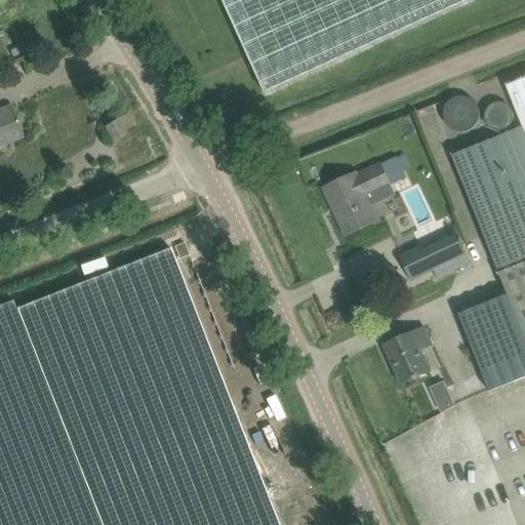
[(224,0),(266,91),(467,0),(224,0)]
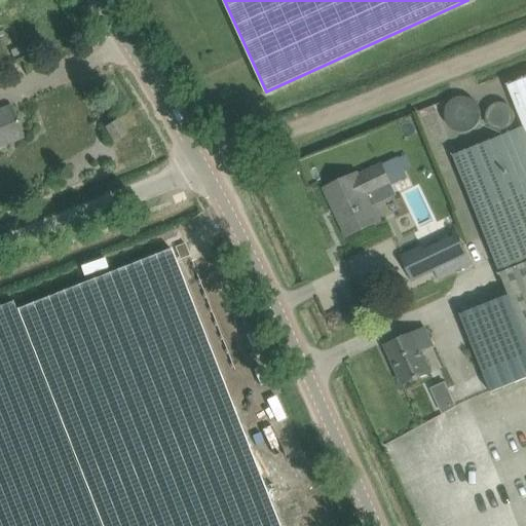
[(525,78),(508,86),(525,130),(453,159),(509,300),(460,318),(491,397),(525,382),(525,78)]
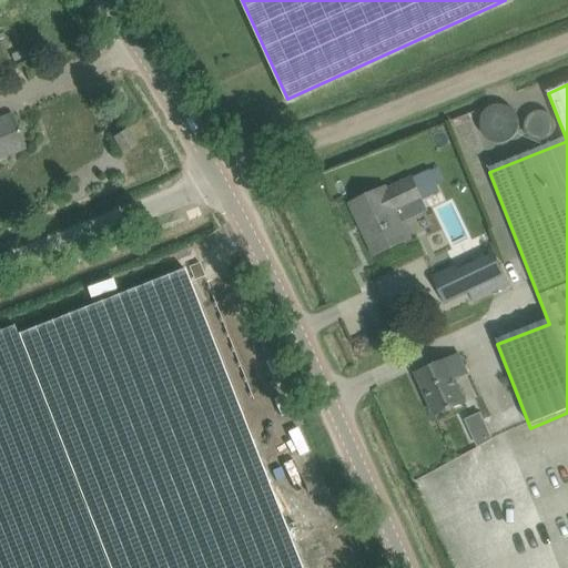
[(517,127),(517,125),(517,121),(516,118),(510,111),(507,108),(503,107),(496,105),(492,107),(487,108),(483,111),(478,118),(477,127),(478,132),(483,140),(488,144),(495,146),(499,146),(504,145),(510,141),(515,135),(517,131),(517,127)]
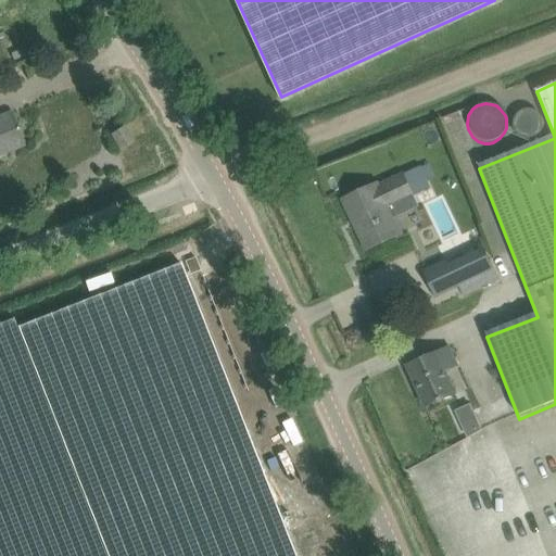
[(12,113),(0,117),(0,154),(25,146),(12,113)]
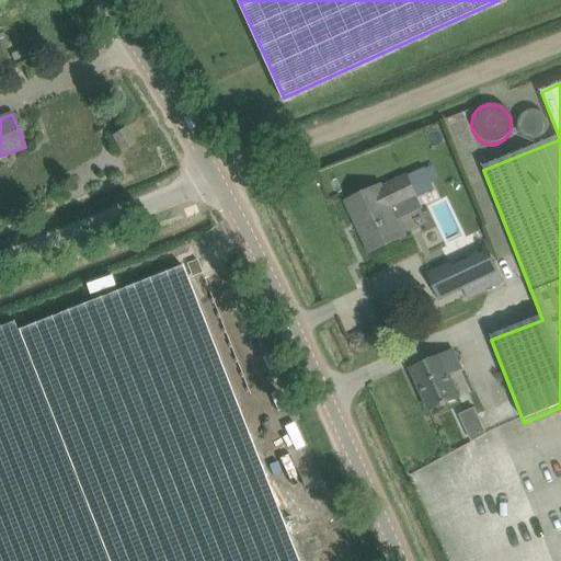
[(134,144),(127,134),(125,129),(114,137),(123,150),(134,144)]
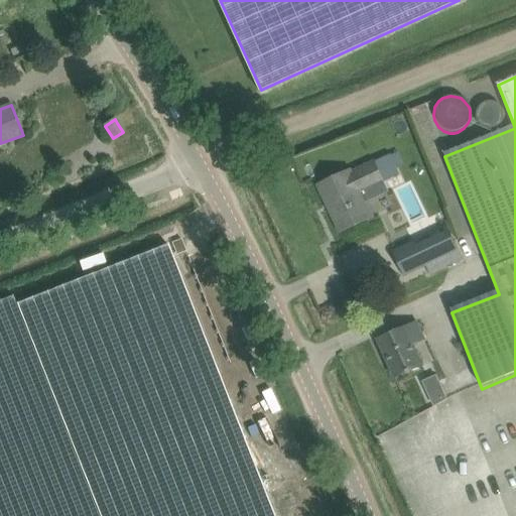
[(391,156),(397,169),(405,165),(398,152),(391,156)]
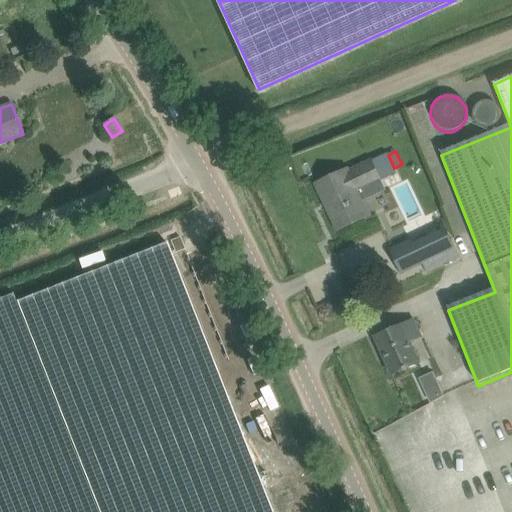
[(367,187),(381,180),(371,161),(349,172),(348,170),(317,185),(339,230),(369,216),(356,188),(365,183),(367,187)]
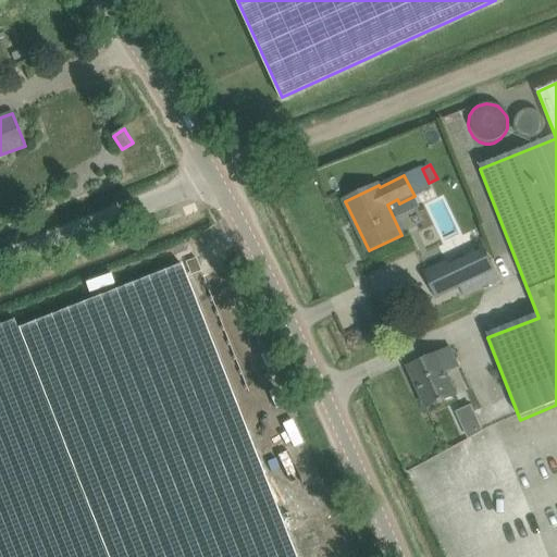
[(0,556),(295,556),(181,263),(17,327),(14,320),(0,324),(0,556)]
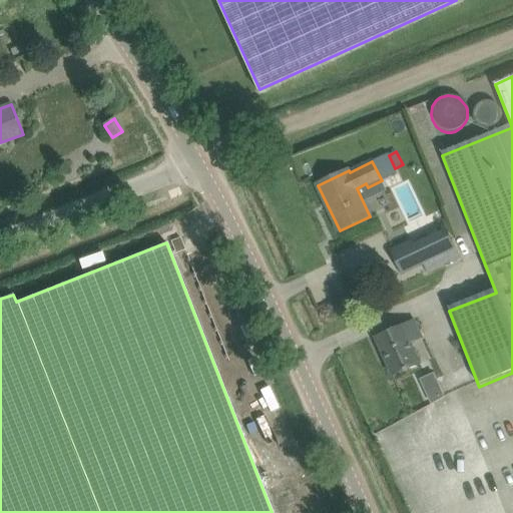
[(394,377),(403,373),(422,365),(412,343),(423,338),(415,321),(377,338),(394,377)]
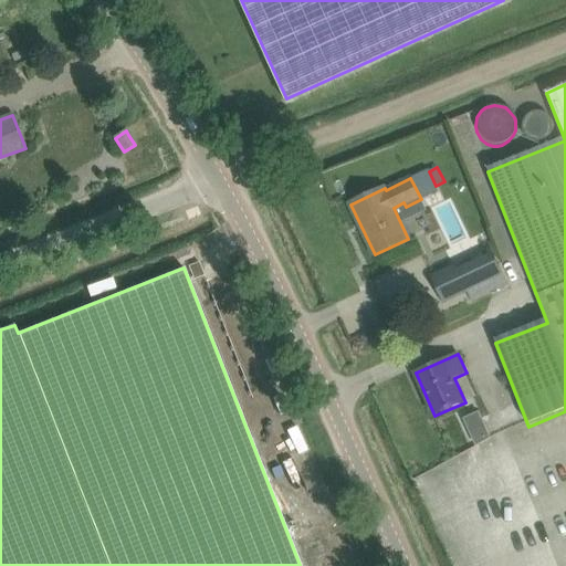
[(481,444),(496,436),(482,410),(467,419),(481,444)]
